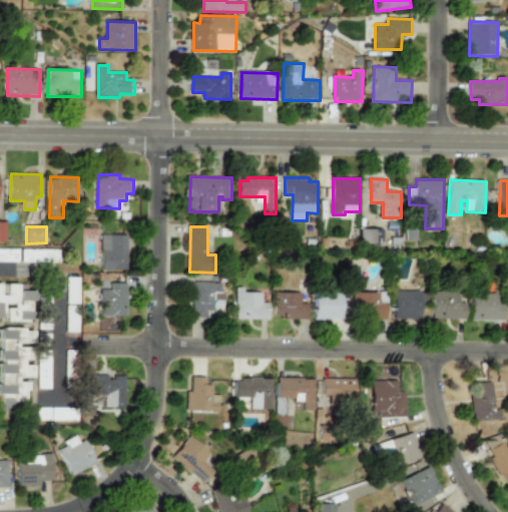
[(386,229),(364,229),(363,246),(386,246),(386,229)]
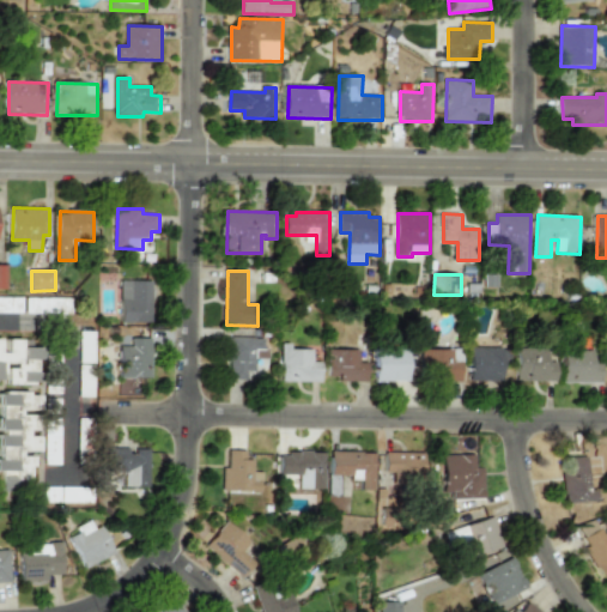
[(153,280),(122,282),(123,323),(153,323),(153,280)]
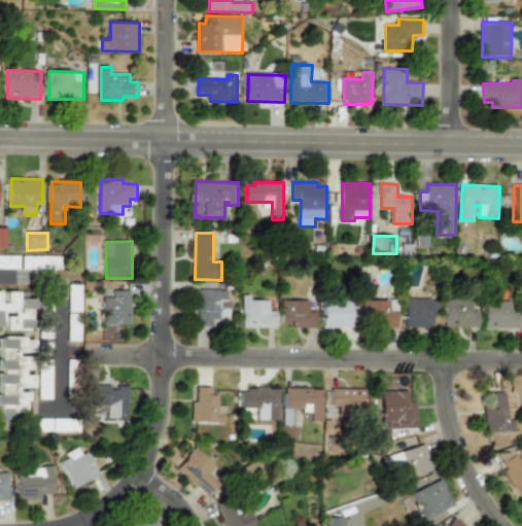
[(131,290),(115,291),(115,297),(104,299),(104,325),(132,325),(131,290)]
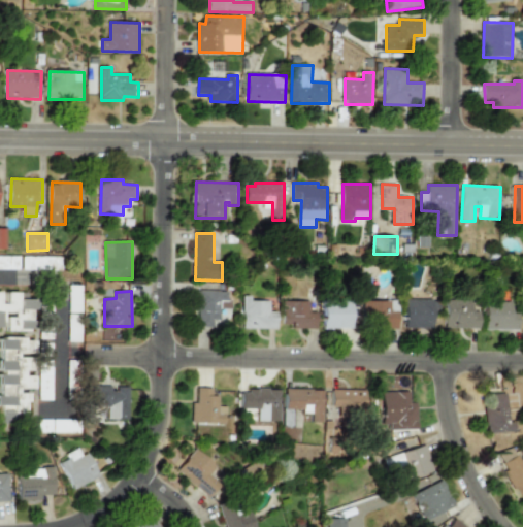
[(214,328),(214,320),(221,320),(221,308),(231,309),(231,292),(198,291),(198,327),(214,328)]
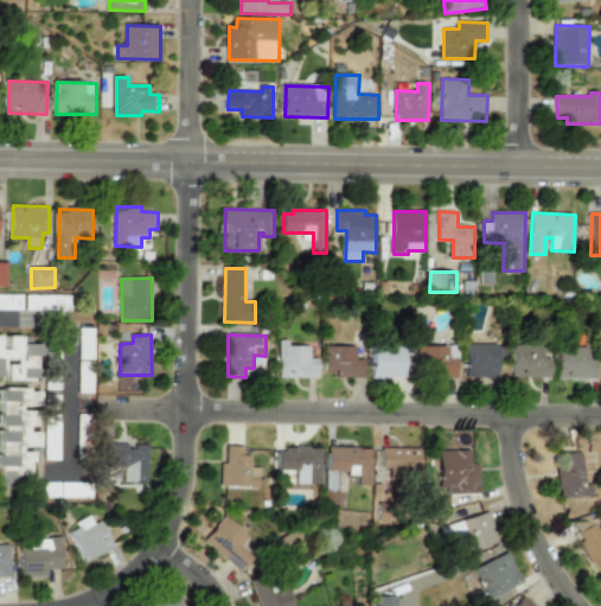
[(281,378),(320,378),(321,358),(312,358),(312,345),(281,344),(281,378)]
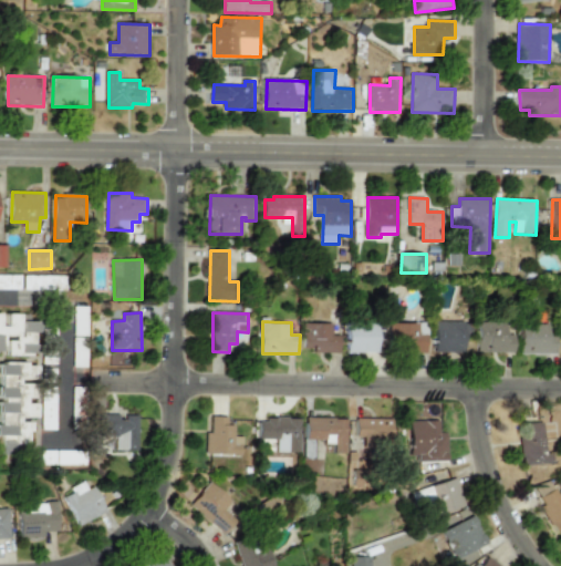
[(466,354),(467,322),(436,321),(436,353),(466,354)]
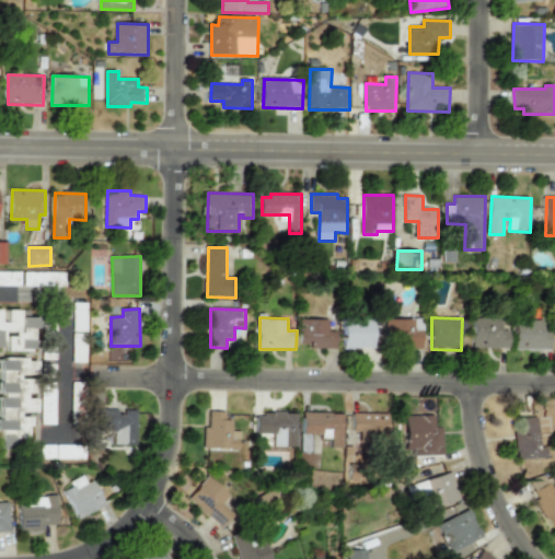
[(389,318),(388,348),(424,349),(425,319),(389,318)]
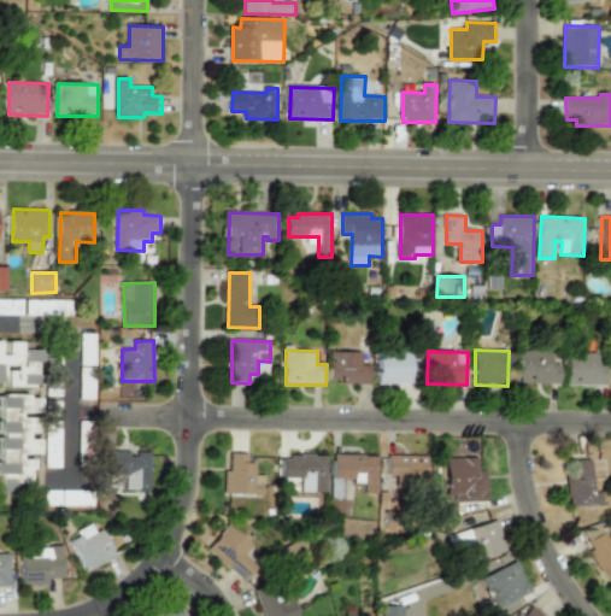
[(562,364),(552,364),(552,351),(522,351),(522,385),(562,383),(562,364)]
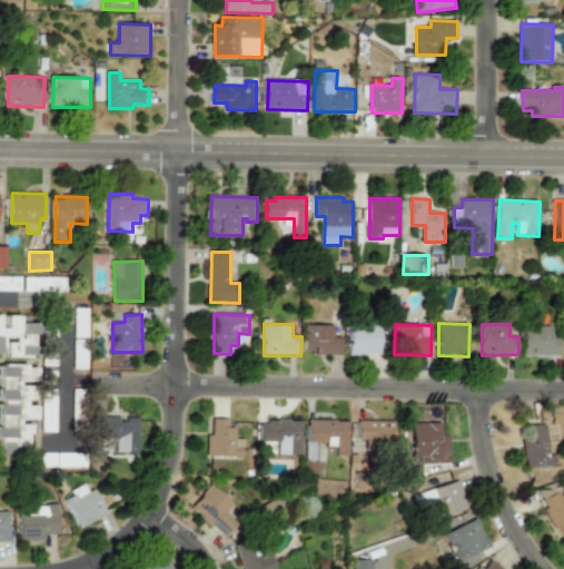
[(345,337),(337,337),(337,325),(307,325),(307,350),(317,350),(317,355),(345,355),(345,337)]
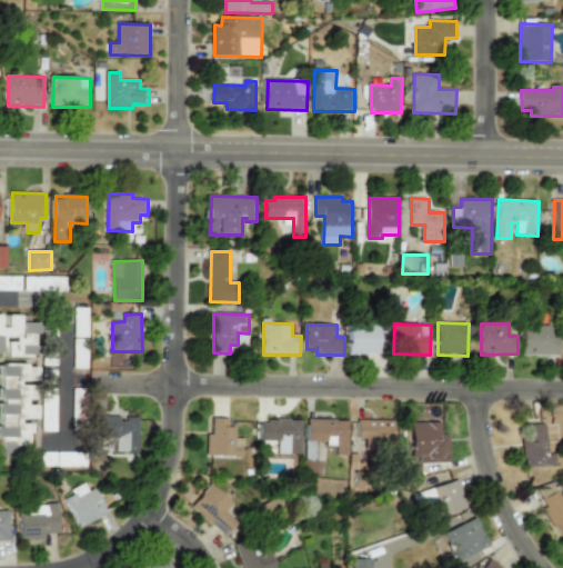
[(381,356),(382,325),(351,325),(350,355),(381,356)]
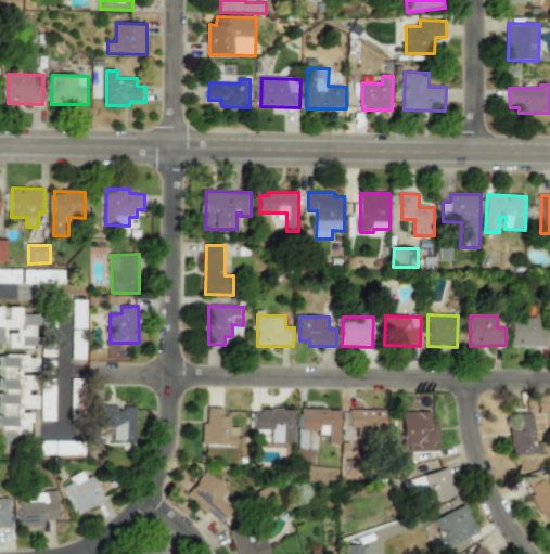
[(548,347),(548,330),(539,330),(540,318),(513,318),(512,347),(548,347)]
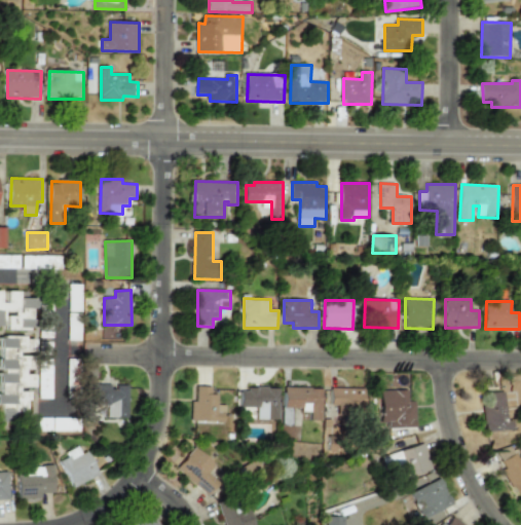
[(35,338),(0,337),(0,355),(0,372),(0,380),(0,405),(5,406),(5,414),(28,414),(28,389),(34,389),(35,375),(26,375),(26,370),(34,370),(35,338)]
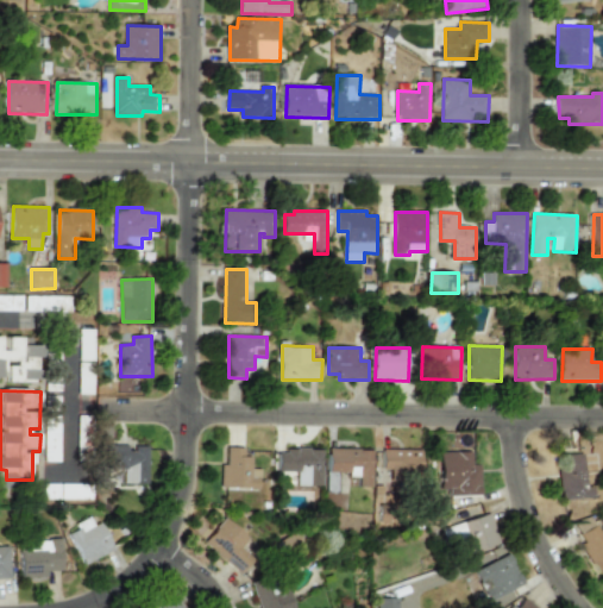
[(150,447),(138,446),(137,447),(106,446),(106,469),(127,470),(127,484),(150,486),(150,447)]
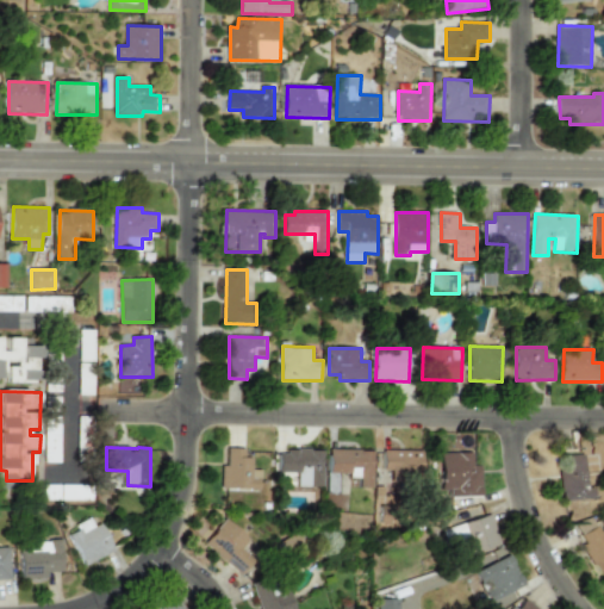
[(248,449),(230,448),(230,466),(225,466),(224,489),(263,490),(263,471),(255,470),(255,458),(247,458),(248,449)]
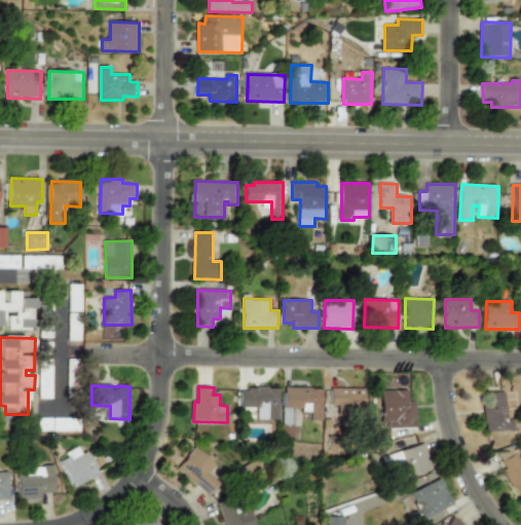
[(324,421),(324,388),(287,387),(286,409),(312,410),(312,420),(324,421)]
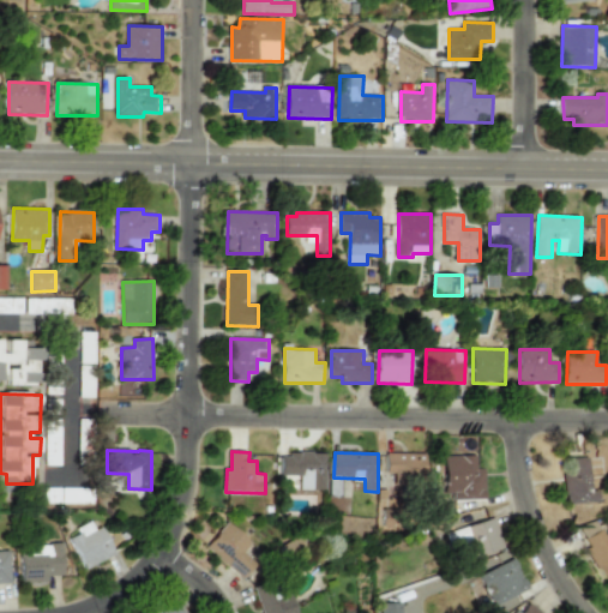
[(283,454),(283,475),(302,476),(302,491),(326,491),(327,455),(283,454)]
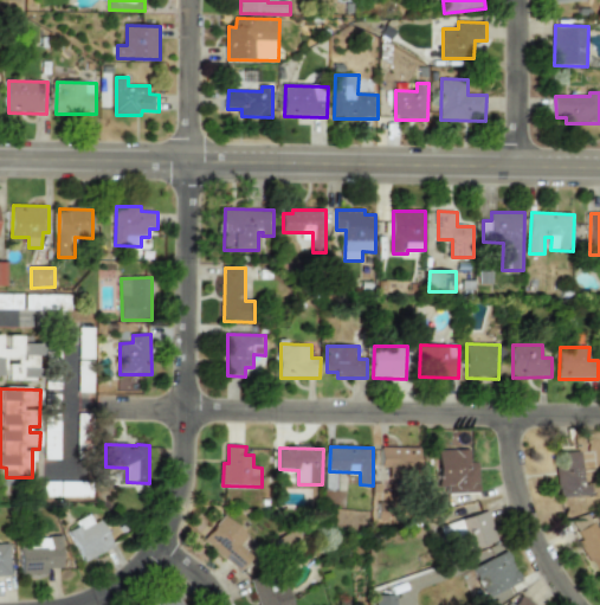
[(382,471),(423,471),(423,448),(384,448),(382,471)]
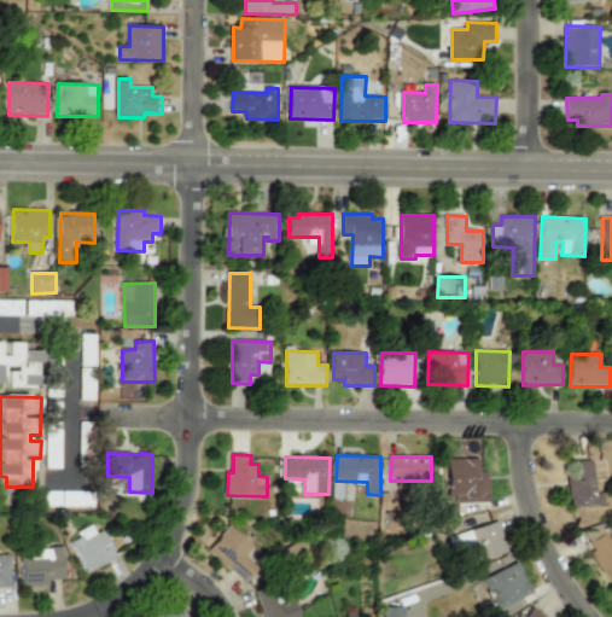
[(490,472),(483,472),(482,459),(448,460),(449,498),(459,498),(459,504),(491,502),(490,472)]
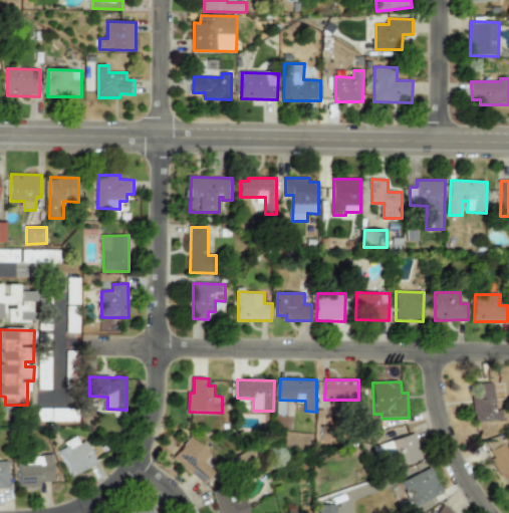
[(503,397),(496,398),(495,383),(474,385),(476,422),(504,421),(503,397)]
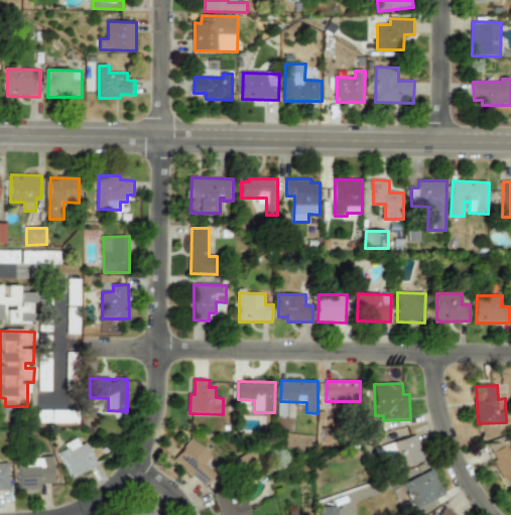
[(426,461),(418,434),(381,447),(384,460),(393,458),(397,471),(426,461)]
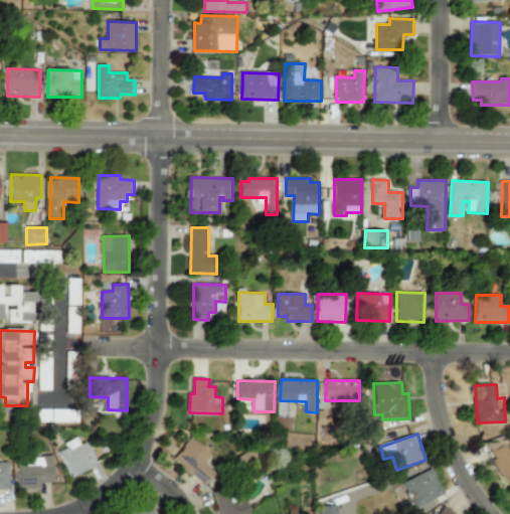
[(509,448),(508,449),(501,436),(486,444),(508,484),(509,483),(509,448)]
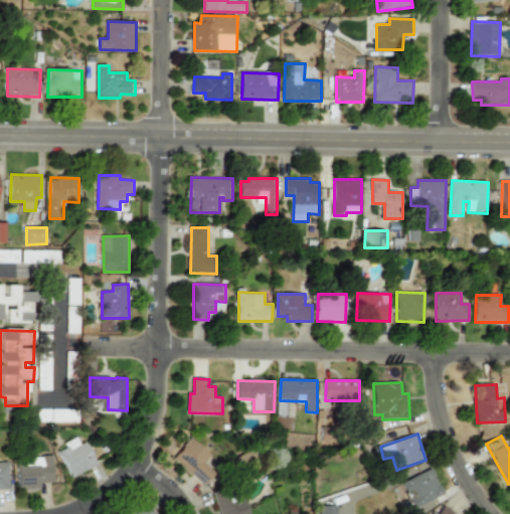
[(216,473),(206,463),(212,456),(193,438),(175,458),(205,485),(216,473)]
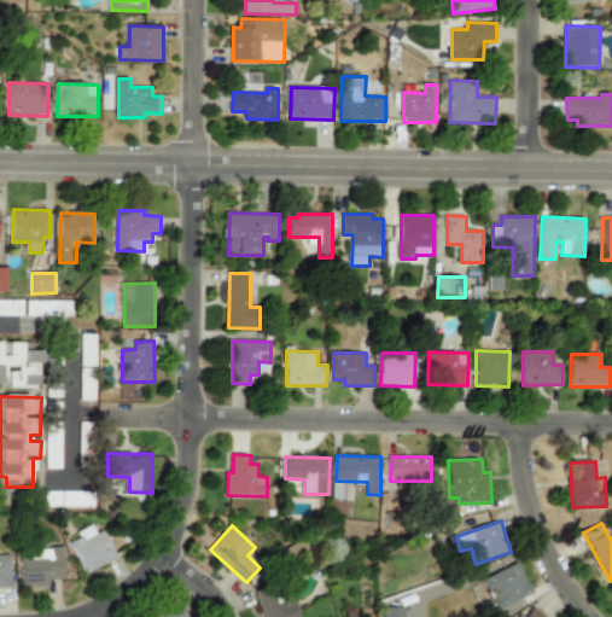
[(98,534),(93,527),(69,539),(88,574),(118,558),(104,530),(98,534)]
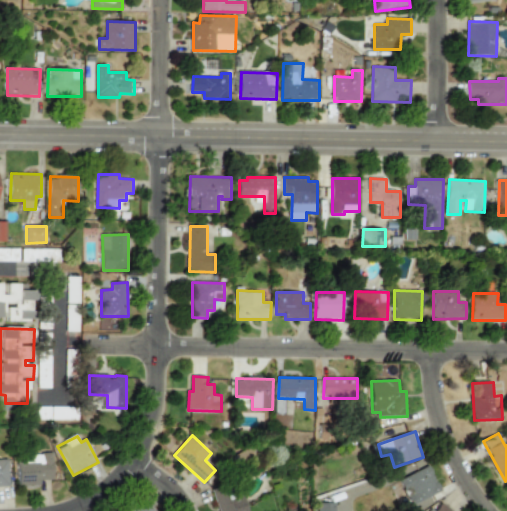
[(20,486),(42,485),(41,480),(55,480),(54,453),(32,454),(32,463),(19,463),(20,486)]
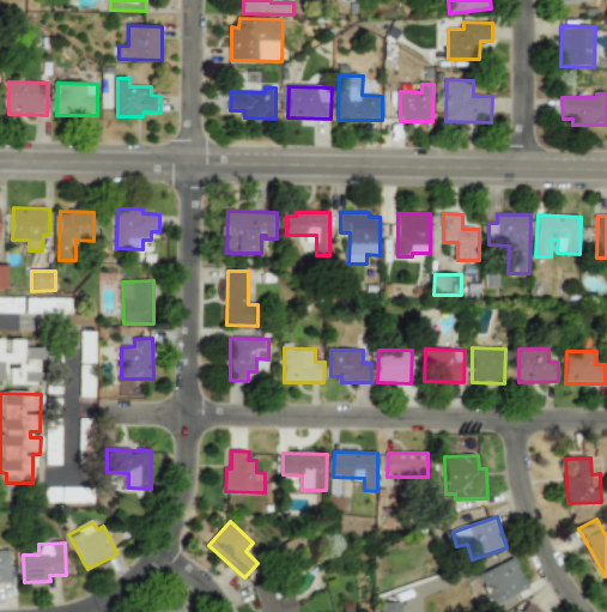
[(0,583),(12,583),(11,550),(0,550),(0,583)]
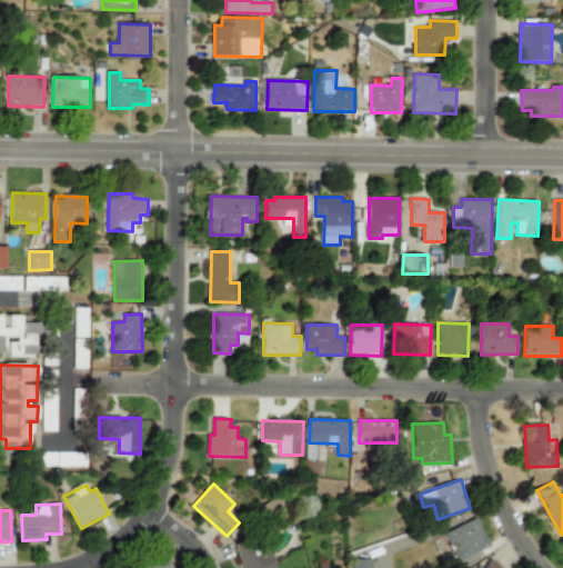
[(445,535),(460,562),(492,546),(478,518),(445,535)]
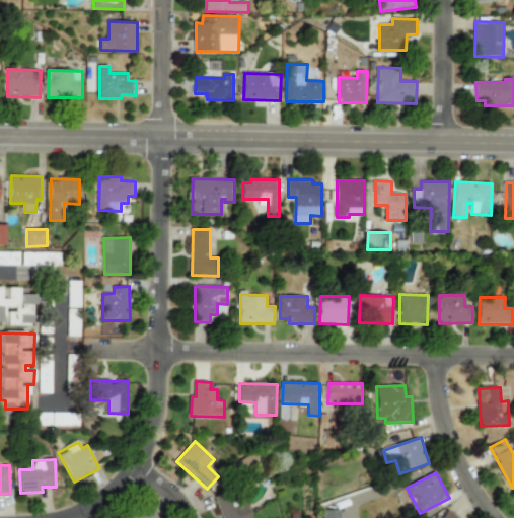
[(252,517),(244,492),(218,499),(224,517),(252,517)]
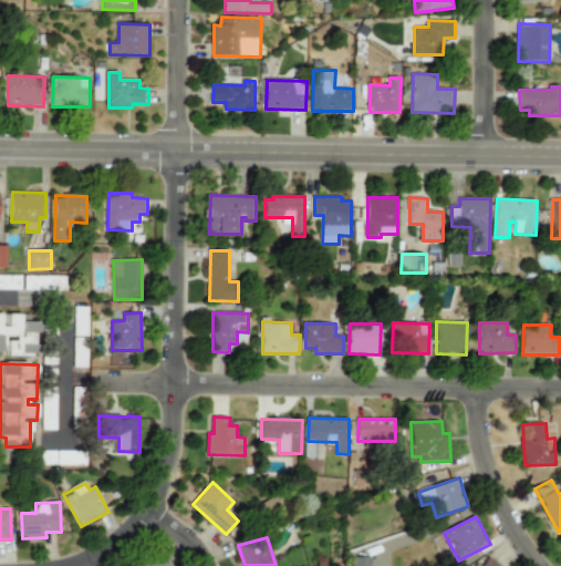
[(172,565),(160,552),(142,565),(172,565)]
